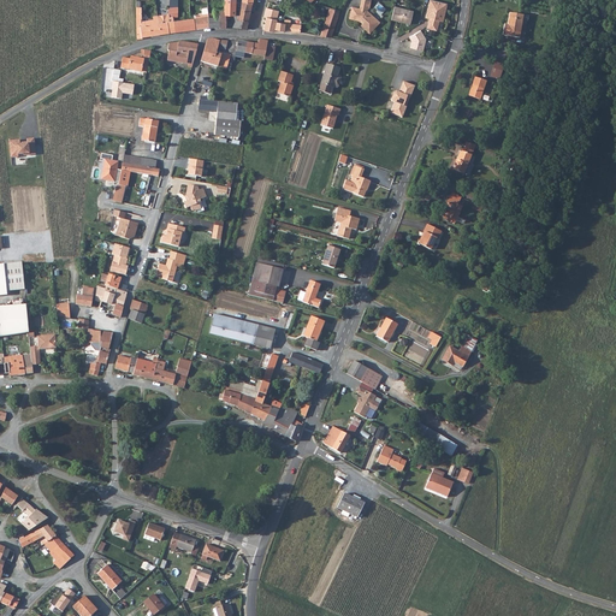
[(236,0),(224,0),(224,10),(225,15),(226,15),(232,15),(236,15),(236,10),(236,0)]
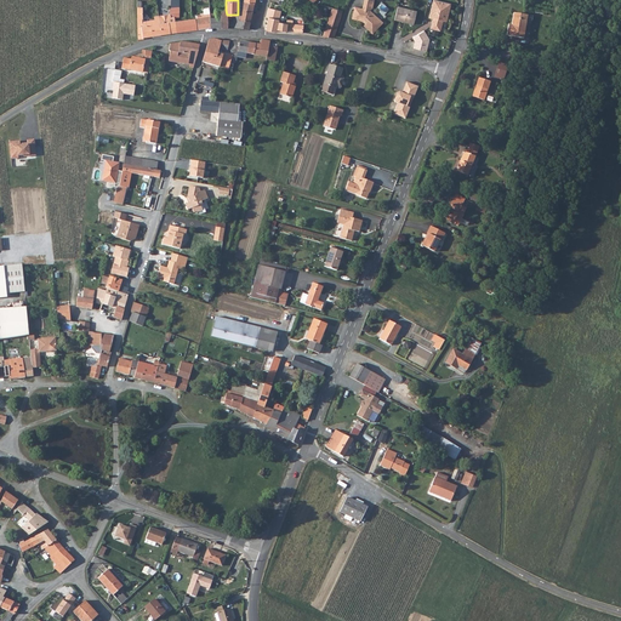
[(238,0),(238,10),(252,13),(255,5),(238,0)]
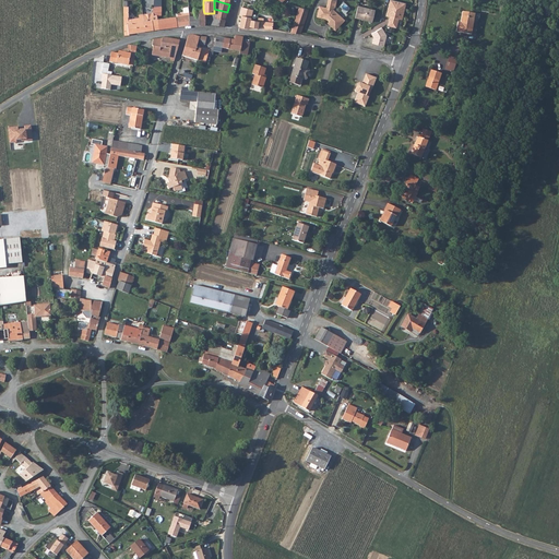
[(326,0),(325,9),(318,8),(317,18),(325,20),(328,22),(328,23),(332,26),(333,24),(337,27),(344,22),(332,10),(333,9),(335,0),(334,0),(326,0)]
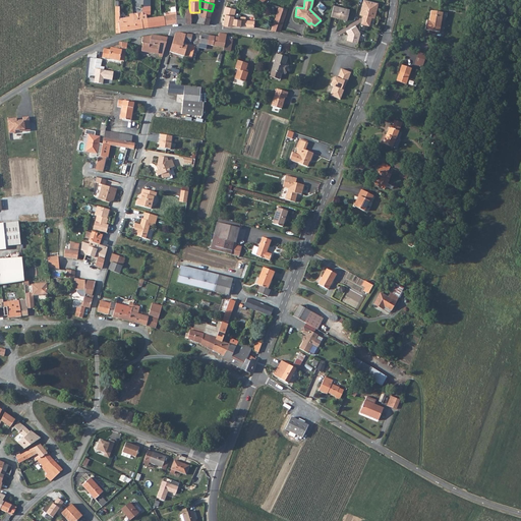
[(379,3),(364,0),(363,0),(360,12),(363,13),(362,15),(361,19),(370,21),(371,18),(374,18),(379,3)]
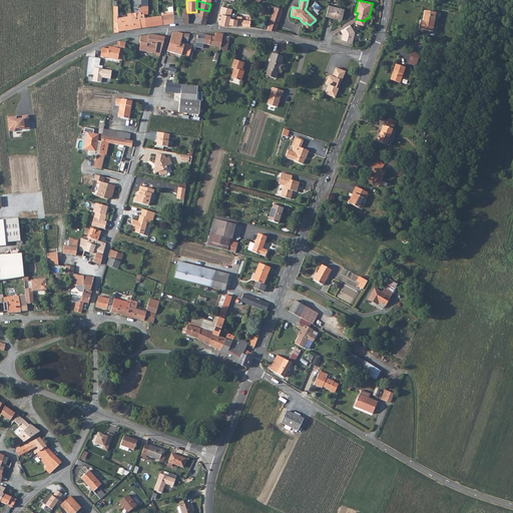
[(117,13),(117,4),(113,4),(114,33),(118,32),(118,31),(134,28),(132,19),(132,15),(117,17),(117,13)]
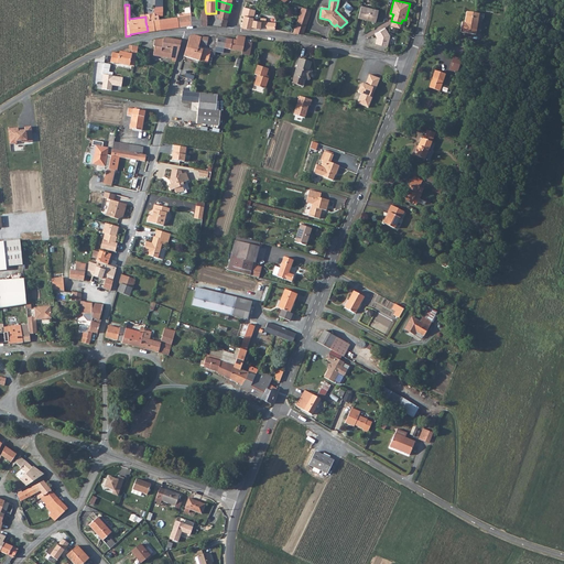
[(379,10),(361,6),(358,18),(376,22),(379,10)]
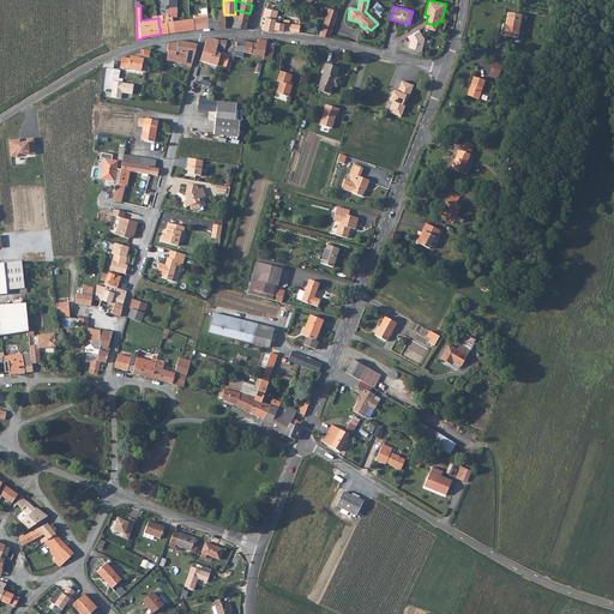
[(161,34),(174,32),(173,20),(173,17),(175,17),(174,7),(168,7),(169,13),(164,14),(157,16),(158,18),(158,23),(161,34)]
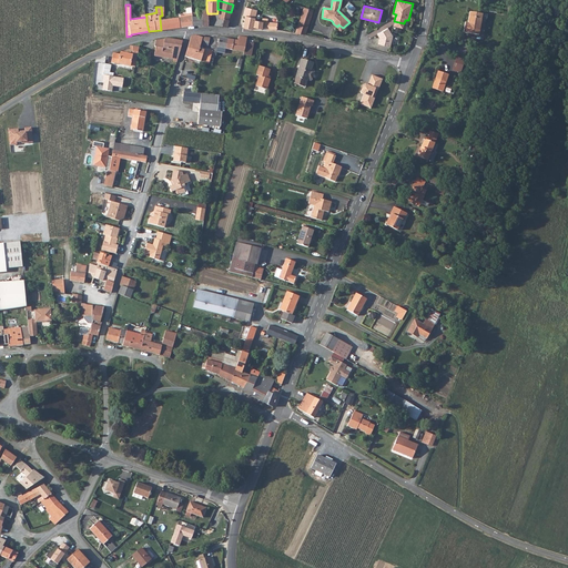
[(244,16),(245,17),(256,19),(259,10),(247,7),(245,7),(244,16)]
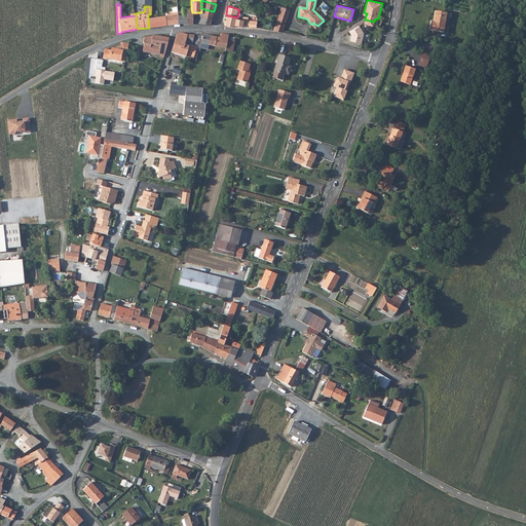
[(274,31),(283,33),(283,32),(290,10),(291,8),(283,6),(274,31)]
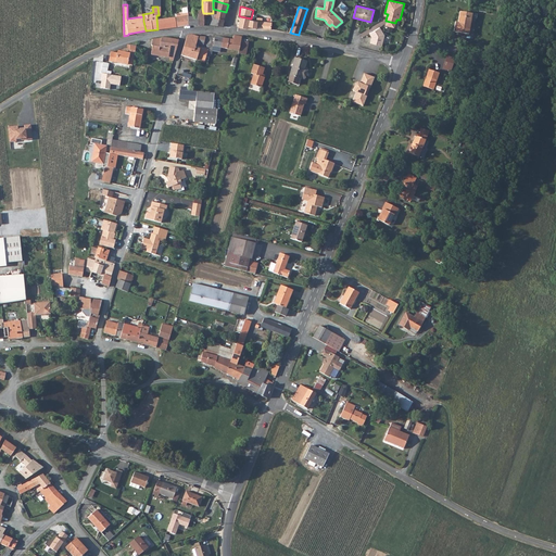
[(194,14),(188,14),(188,25),(199,25),(199,9),(194,9),(194,14)]
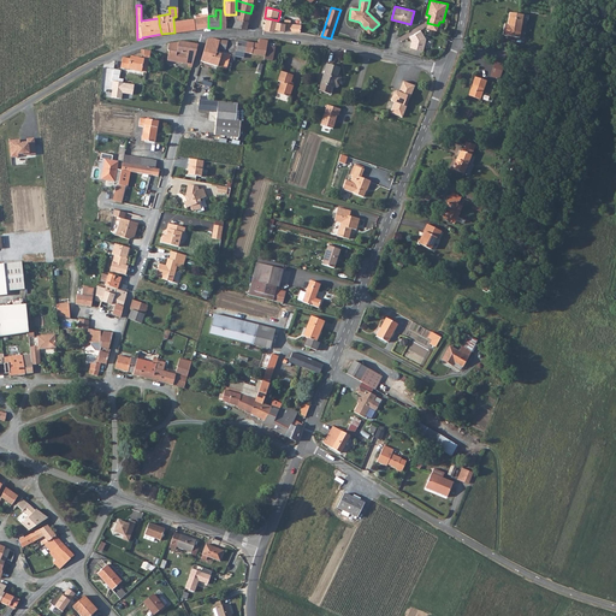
[(236,10),(236,15),(238,15),(237,19),(249,22),(250,13),(236,10)]
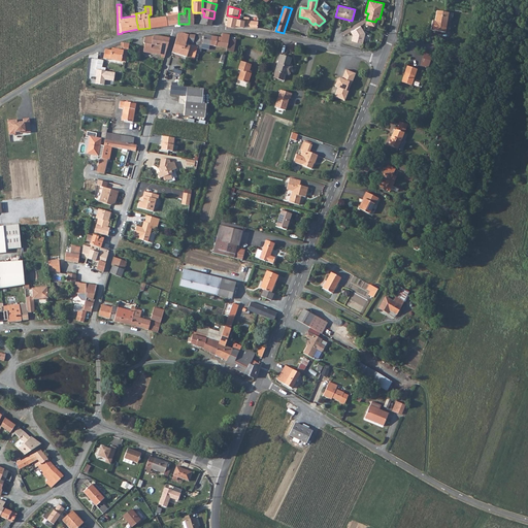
[(434,22),(431,21),(430,30),(444,33),(448,13),(436,11),(434,22)]
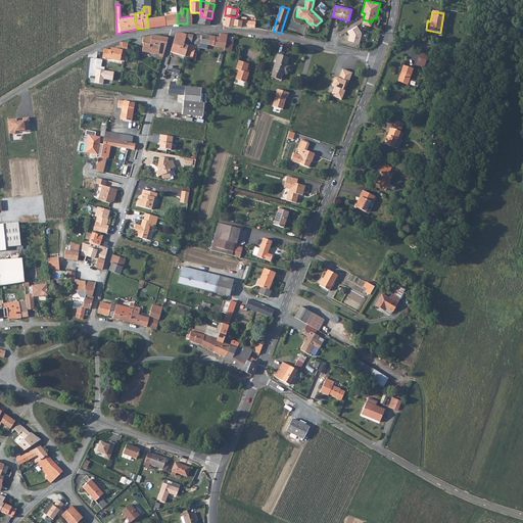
[(195,24),(210,25),(211,20),(211,18),(201,16),(202,12),(200,12),(197,12),(195,24)]
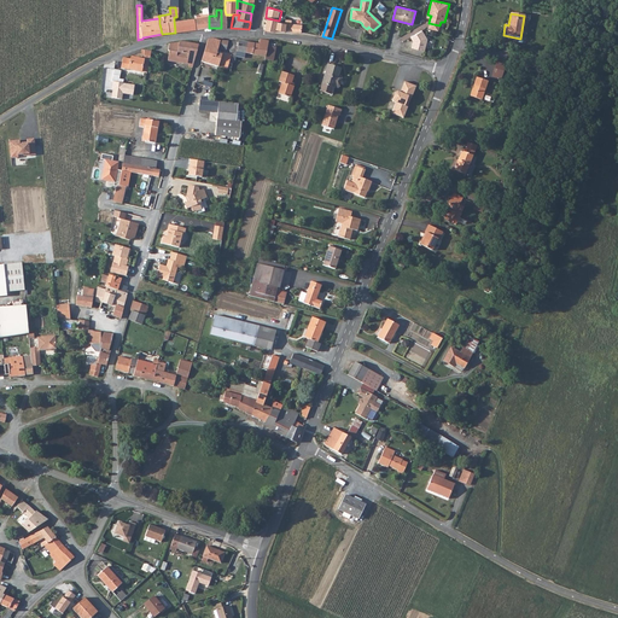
[(209,28),(209,16),(197,17),(196,16),(194,16),(194,18),(196,29),(209,28)]
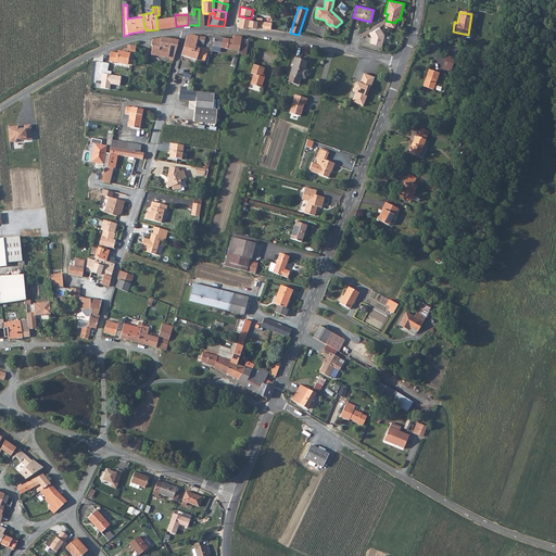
[(175,16),(173,16),(156,19),(158,29),(176,26),(175,16)]
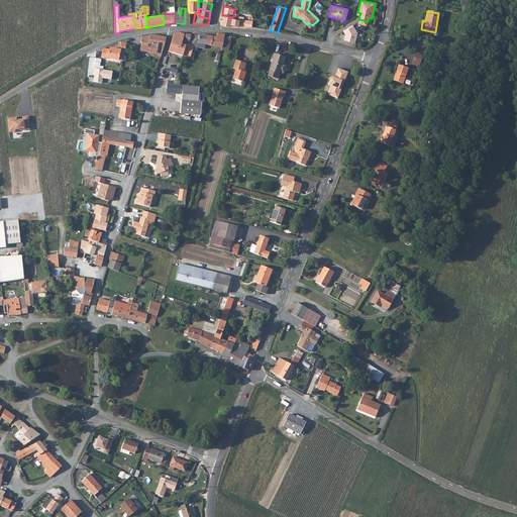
[(240,19),(233,19),(233,17),(223,15),(221,25),(231,27),(231,25),(240,27),(240,25),(253,27),(253,21),(246,20),(246,17),(241,16),(240,19)]
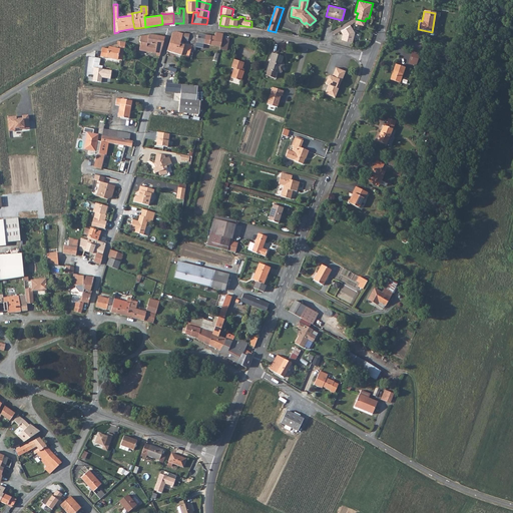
[(350,25),(341,31),(343,34),(343,36),(342,35),(341,39),(352,42),(354,32),(350,25)]
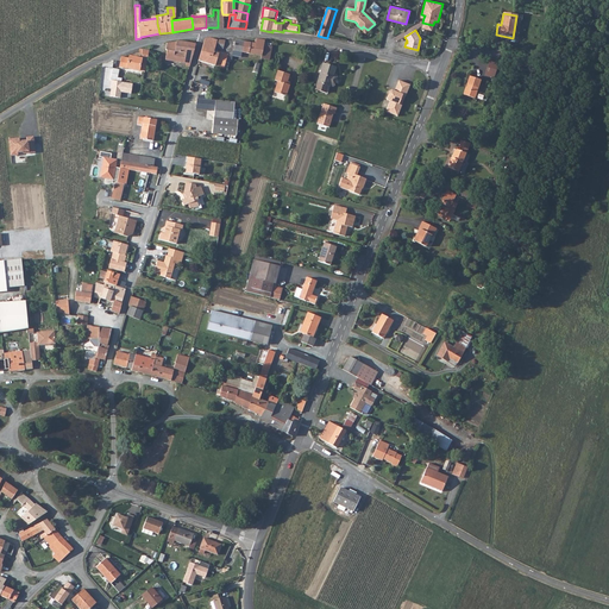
[(199,61),(215,66),(219,57),(219,54),(215,52),(215,49),(218,41),(212,39),(206,39),(205,41),(199,61)]
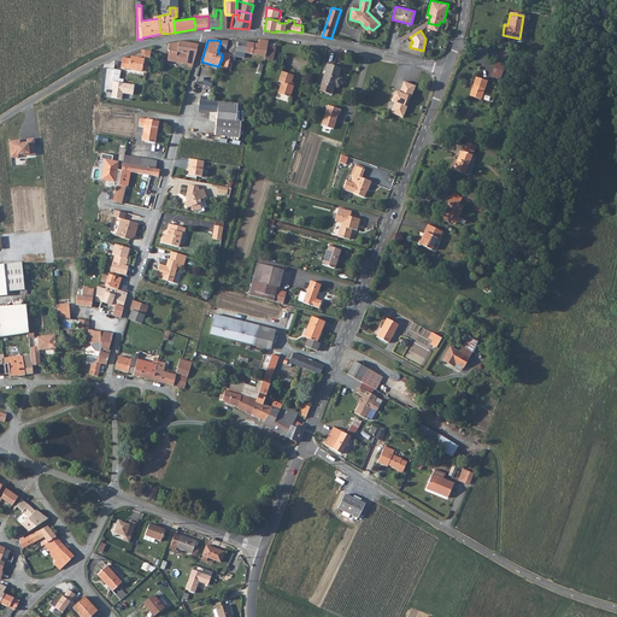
[(246,42),(244,53),(262,57),(260,60),(265,60),(265,59),(268,50),(269,46),(269,42),(260,40),(259,45),(246,42)]
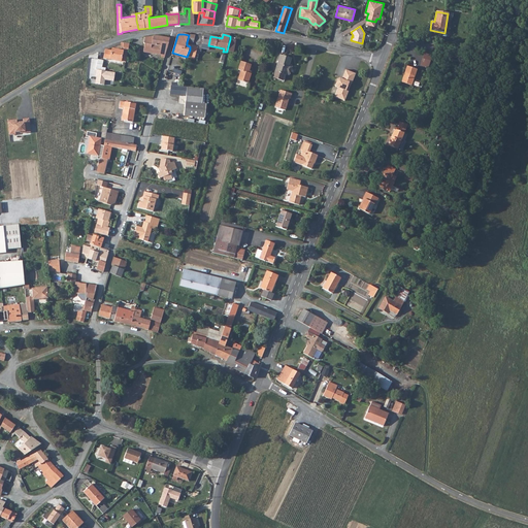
[(208,48),(208,45),(210,36),(204,35),(203,36),(202,47),(208,48)]
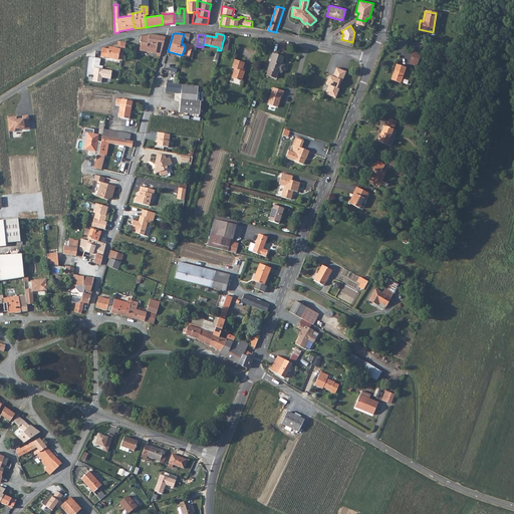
[(142,37),(142,42),(148,44),(150,35),(143,37),(142,37)]
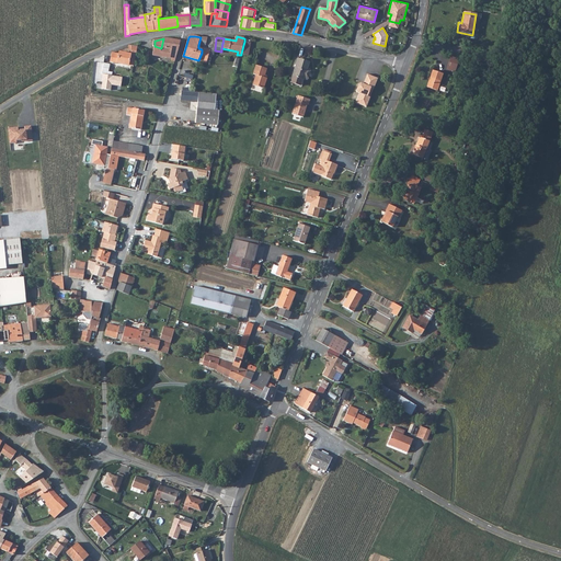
[(179,50),(181,41),(164,38),(163,38),(161,48),(179,50)]
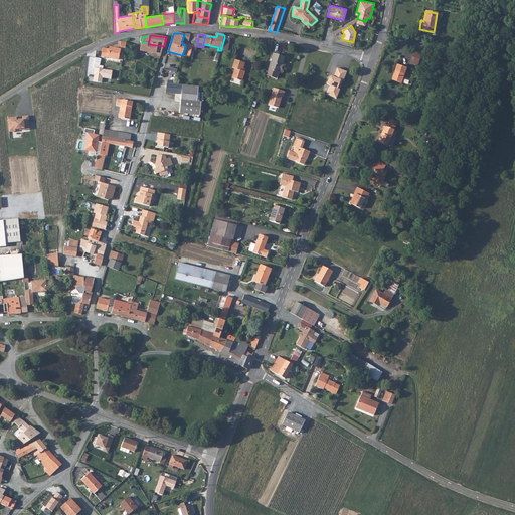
[(223,41),(221,49),(228,51),(230,42),(223,41)]
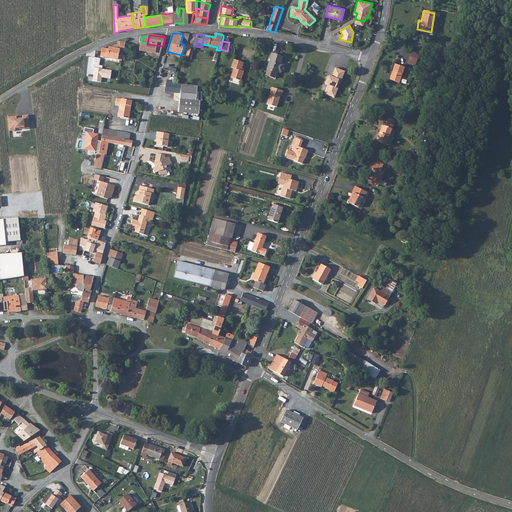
[(160,57),(161,53),(163,46),(147,44),(141,42),(139,51),(157,54),(157,56),(160,57)]
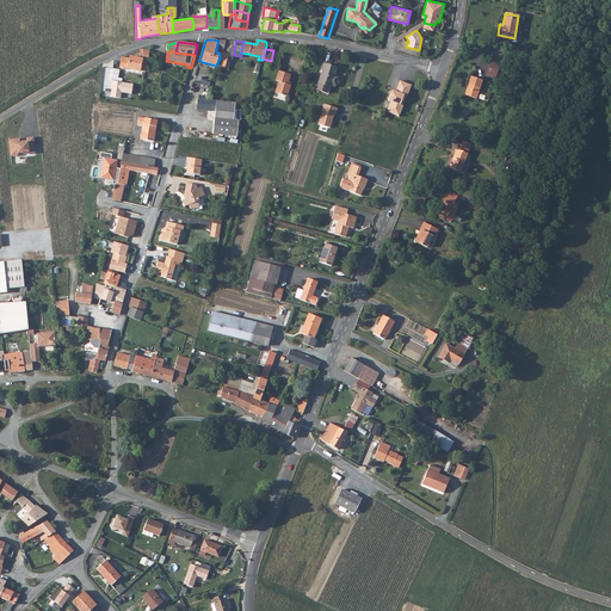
[(226,69),(227,62),(229,54),(221,51),(220,54),(220,57),(216,66),(226,69)]
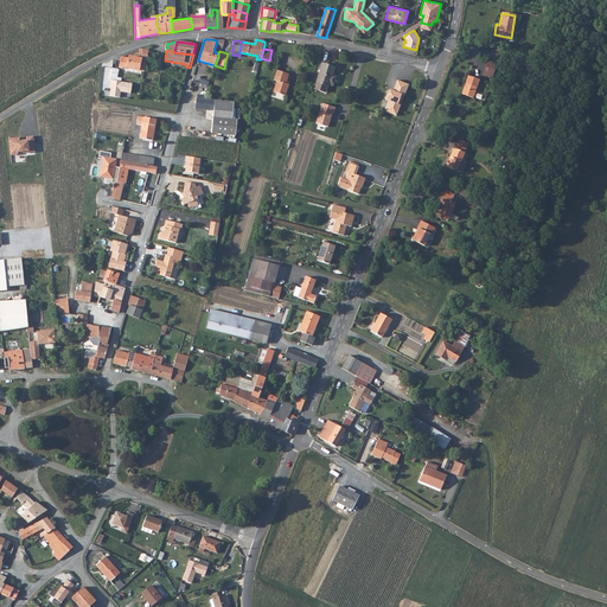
[(146,66),(147,59),(141,58),(129,56),(128,59),(121,58),(119,66),(145,72),(146,66)]
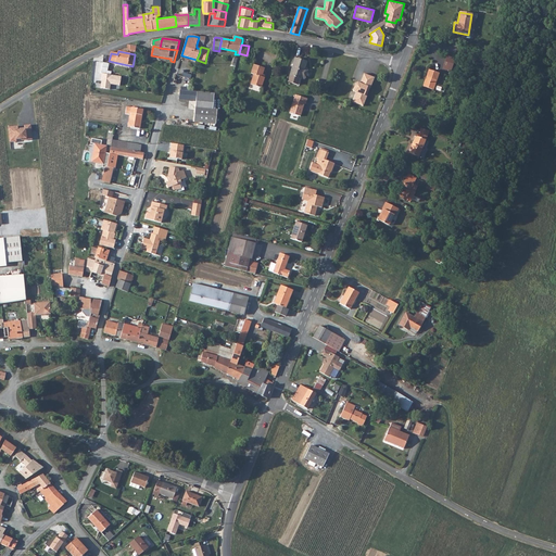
[(307,61),(295,57),(288,81),(300,85),(302,78),(306,67),(307,61)]
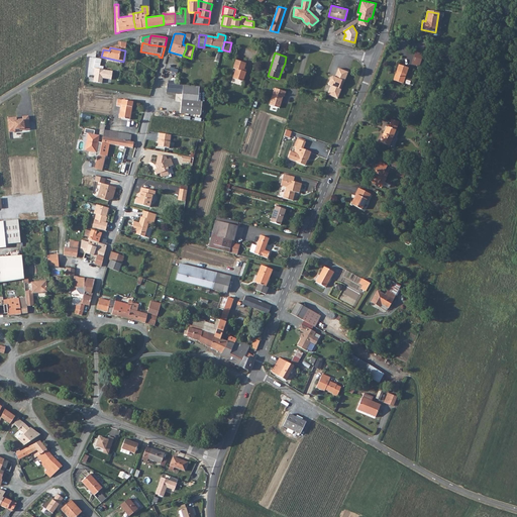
[(245,67),(246,64),(236,61),(233,70),(236,70),(233,80),(243,83),(246,74),(244,73),(246,67),(245,67)]
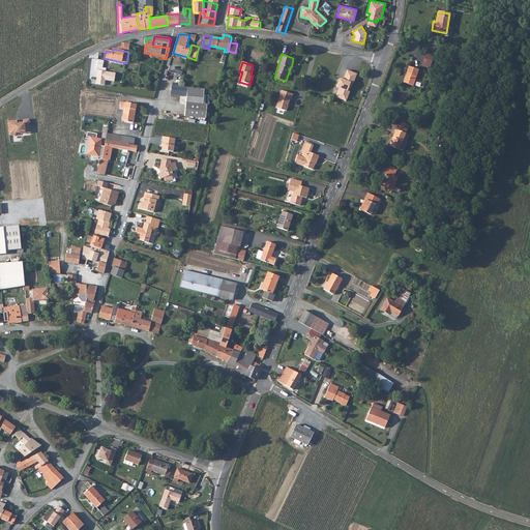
[(419,69),(409,66),(405,83),(413,86),(419,69)]
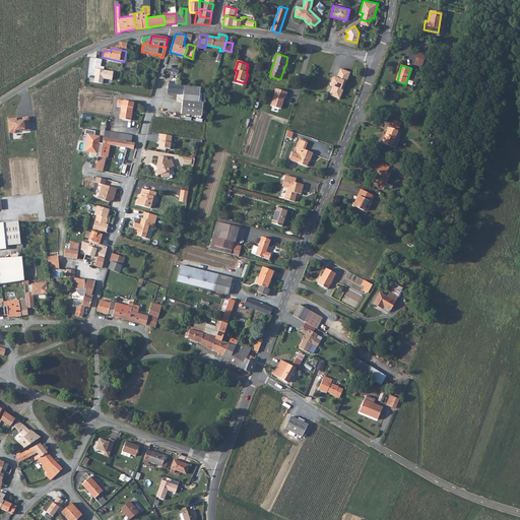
[(330,85),(332,86),(329,95),(340,100),(350,72),(339,68),(336,77),(334,76),(332,77),(329,83),(330,85)]
